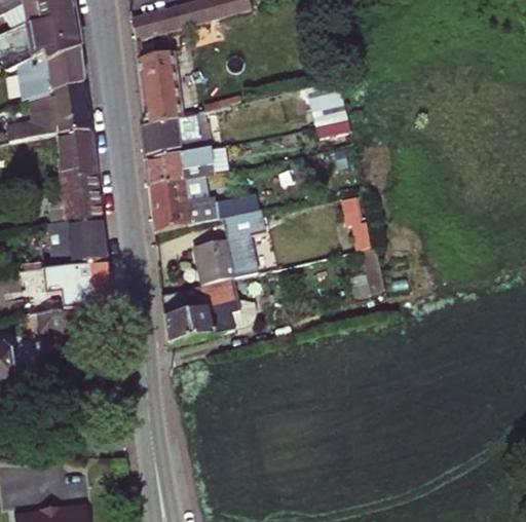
[(81,45),(73,0),(50,0),(24,5),(27,21),(0,33),(0,50),(8,69),(17,65),(42,53),(47,63),(81,45)]
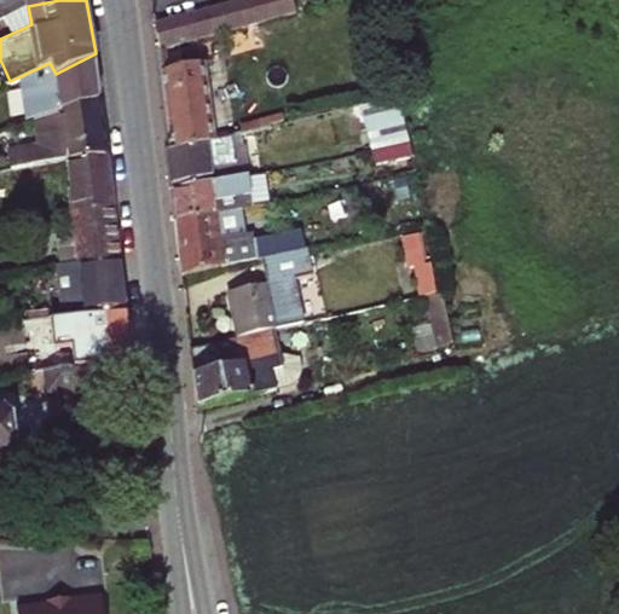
[(0,0),(0,19),(28,6),(59,0),(0,0)]
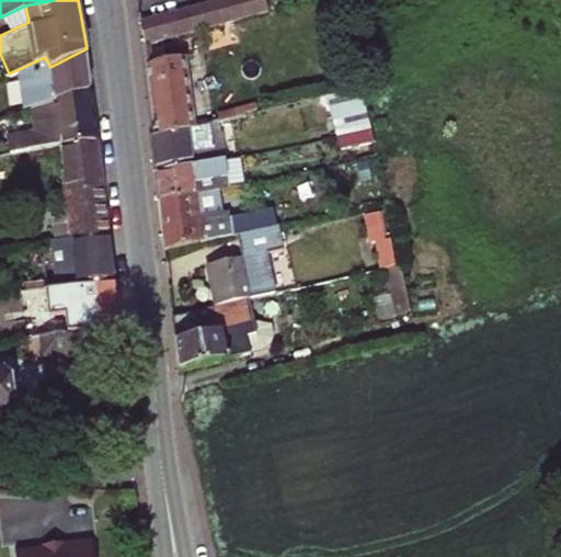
[(201,0),(141,15),(148,40),(268,7),(266,0),(201,0)]
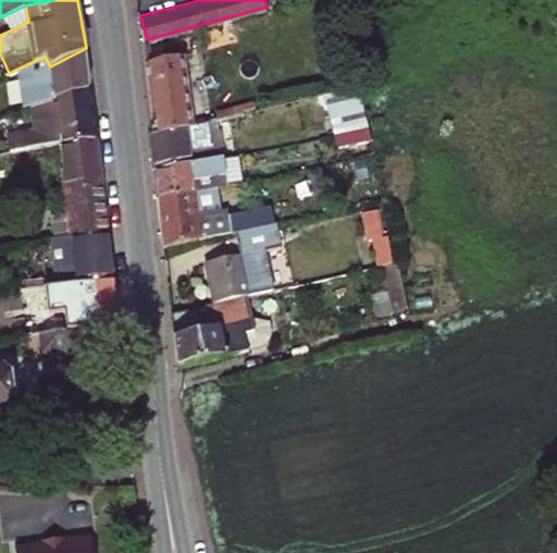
[(25,103),(32,101),(90,85),(86,48),(50,66),(45,57),(19,69),(25,103)]
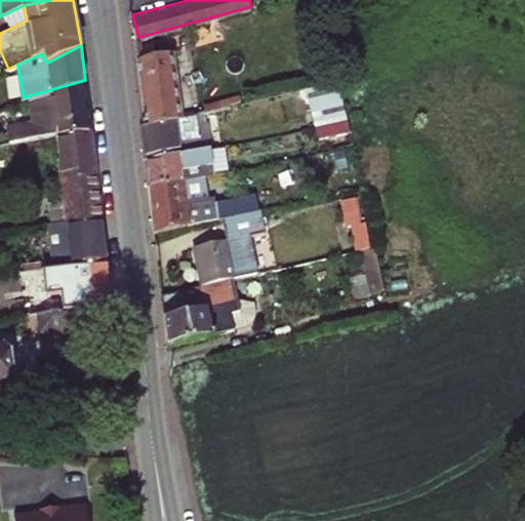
[(137,55),(146,120),(183,116),(173,51),(137,55)]
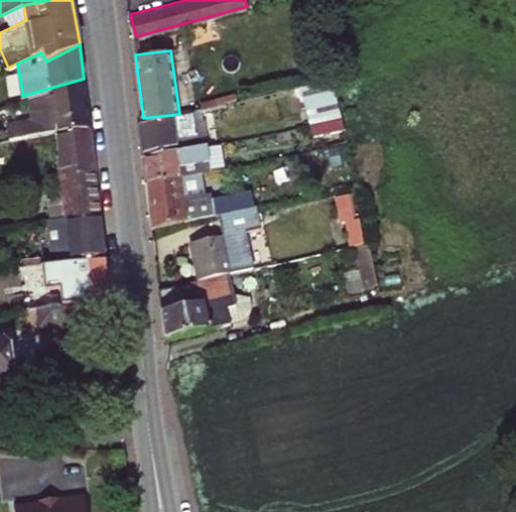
[(332,76),(302,84),(311,122),(341,116),(332,76)]
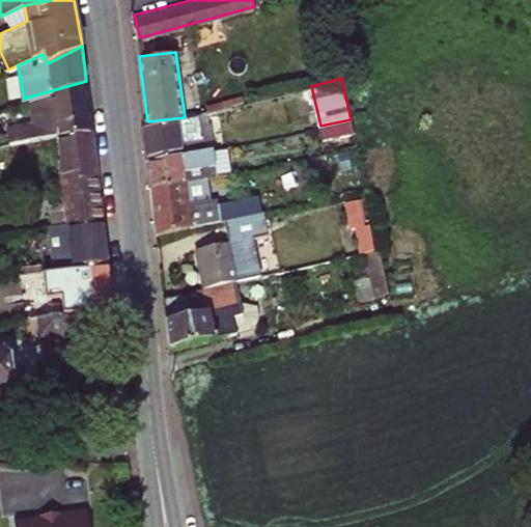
[(86,81),(30,96),(37,121),(58,115),(61,134),(91,129),(86,81)]
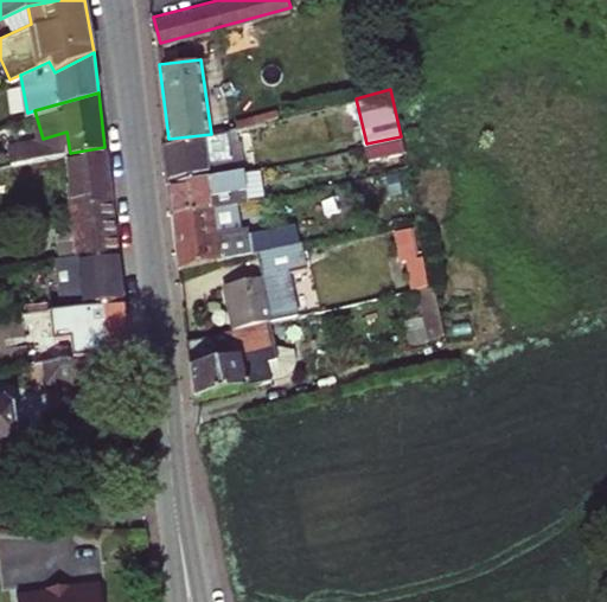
[(168,139),(164,140),(170,180),(229,170),(232,168),(229,140),(241,139),(237,127),(211,134),(168,139)]
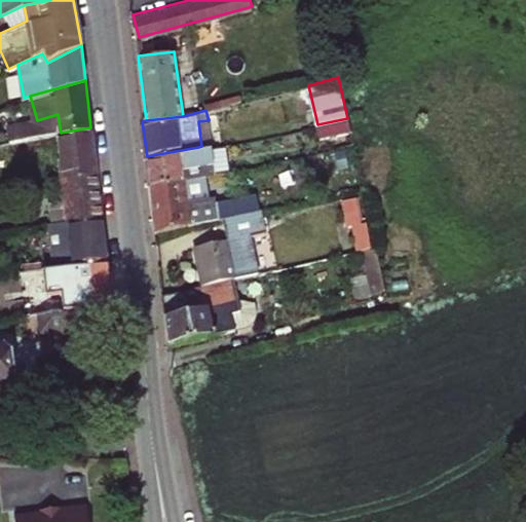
[(347,118),(317,124),(320,136),(350,129),(347,118)]
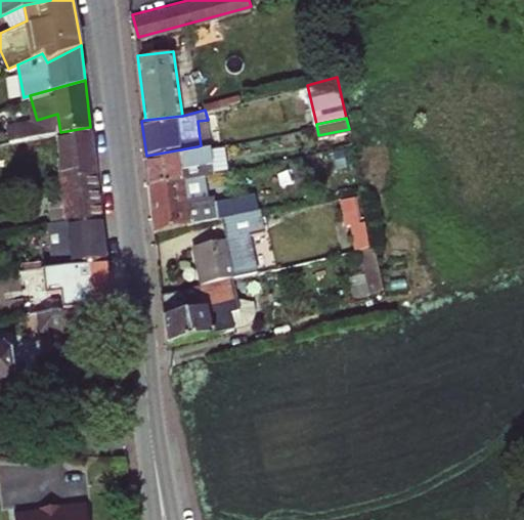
[(96,172),(90,127),(60,132),(57,132),(60,157),(62,175),(96,172)]
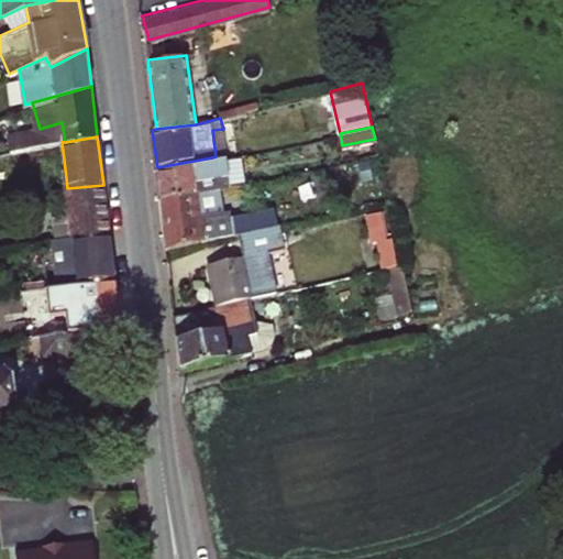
[(157,167),(161,196),(198,188),(243,179),(238,152),(216,156),(212,157),(157,167)]
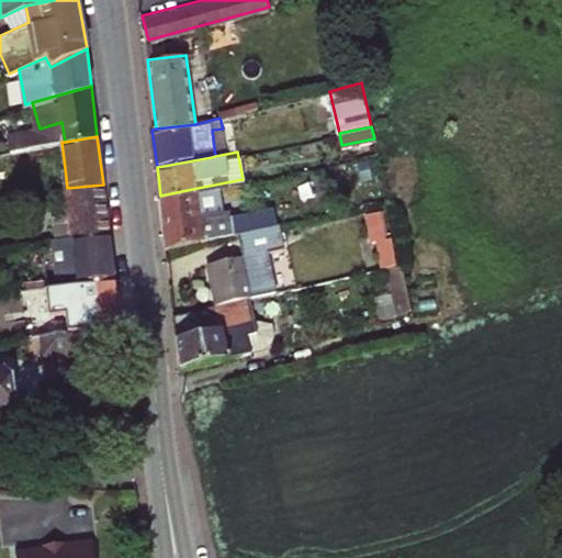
[(67,188),(65,168),(48,170),(52,190),(67,188)]
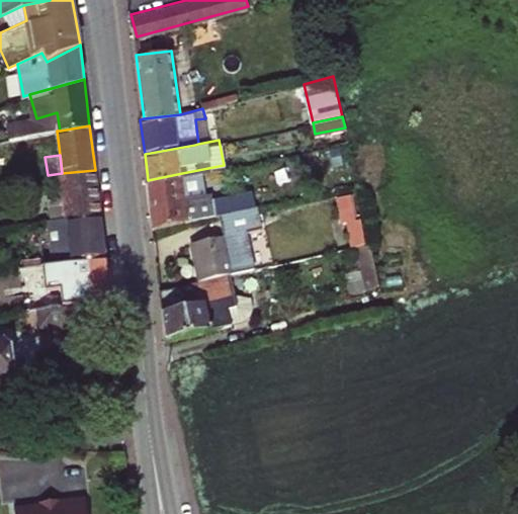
[(100,212),(95,170),(62,173),(68,217),(100,212)]
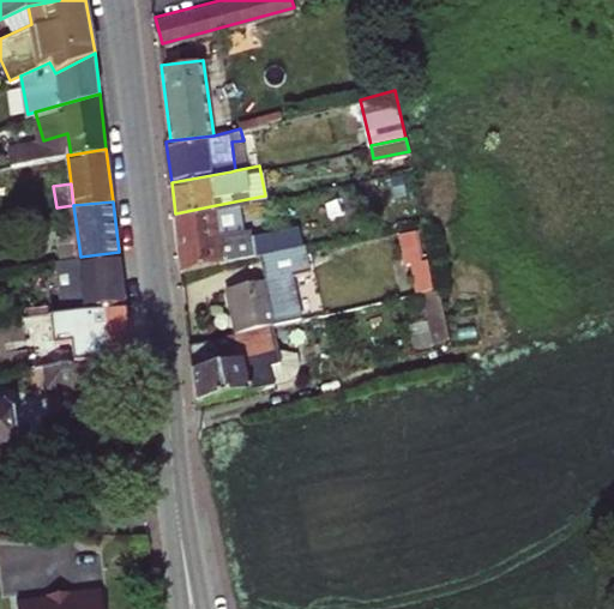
[(80,257),(73,205),(56,207),(61,258),(80,257)]
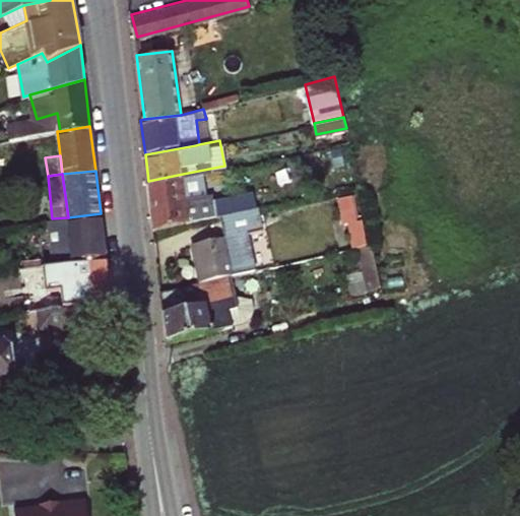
[(148,181),(153,227),(222,213),(225,212),(223,203),(187,205),(183,174),(148,181)]
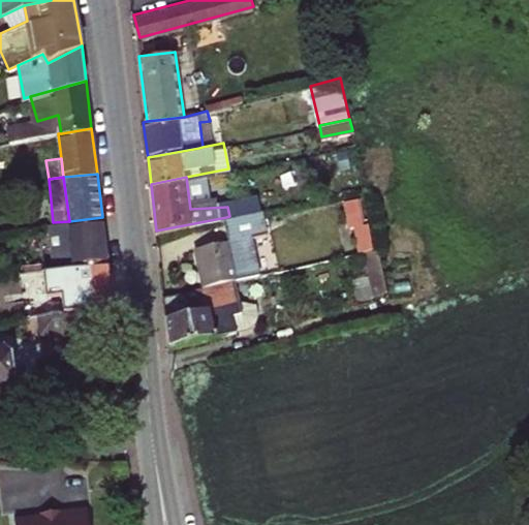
[(360,198),(347,201),(353,227),(366,223),(360,198)]
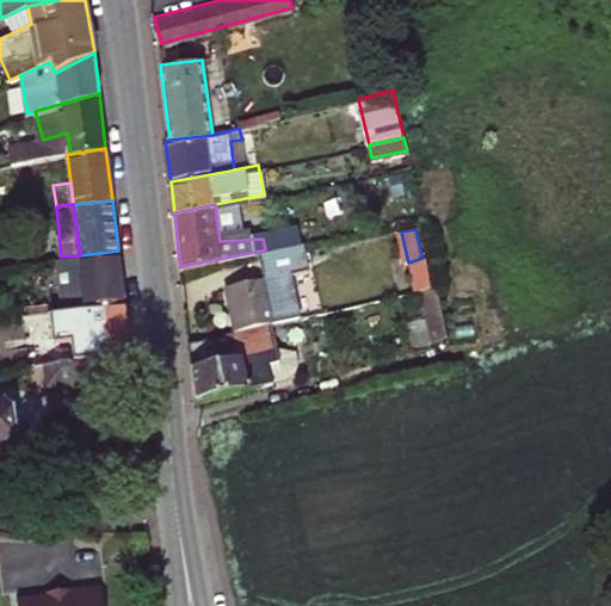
[(227,284),(235,327),(270,320),(295,314),(287,272),(304,267),(300,243),(265,249),(261,251),(266,276),(245,280),(235,283),(227,284)]
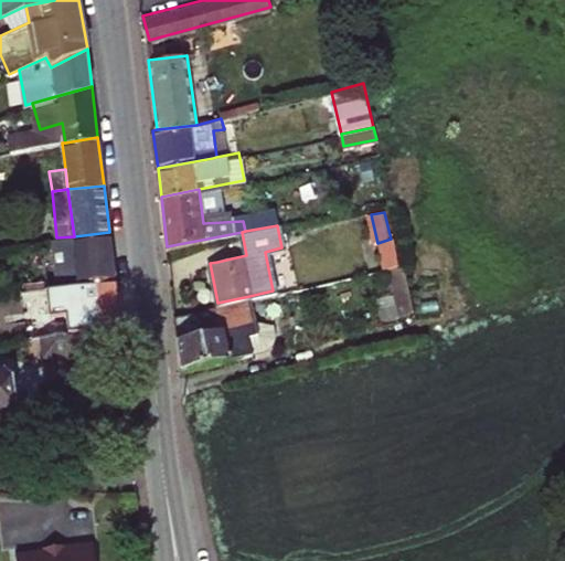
[(109,232),(74,236),(56,237),(51,239),(56,286),(67,285),(115,279),(109,232)]
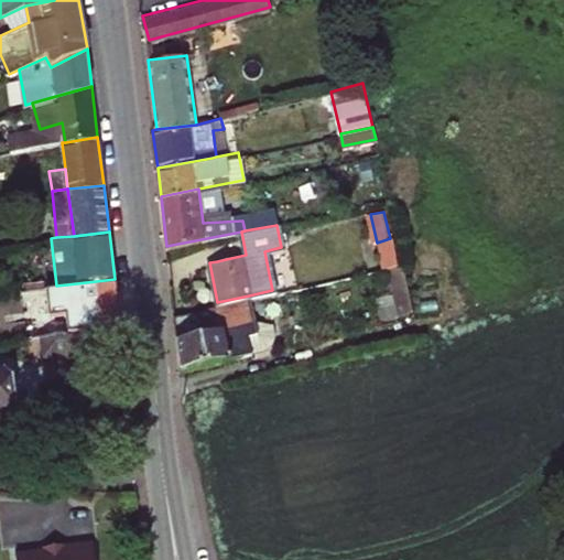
[(215,252),(217,261),(226,259),(224,251),(215,252)]
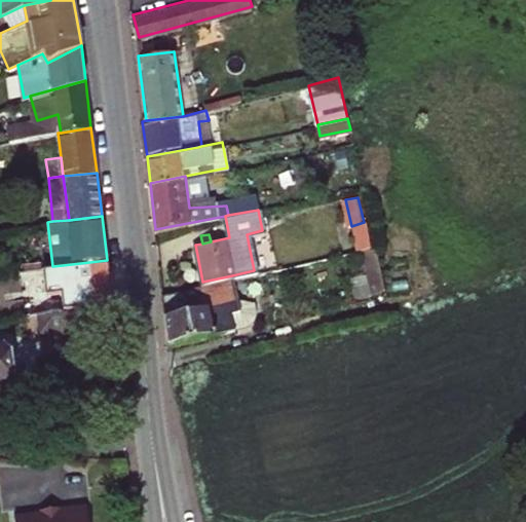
[(377,245),(360,248),(369,286),(349,289),(350,296),(386,288),(377,245)]
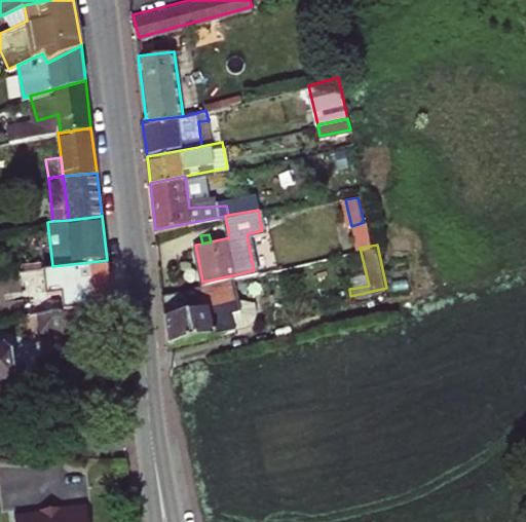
[(76,283),(78,308),(112,305),(107,260),(63,265),(65,284),(76,283)]
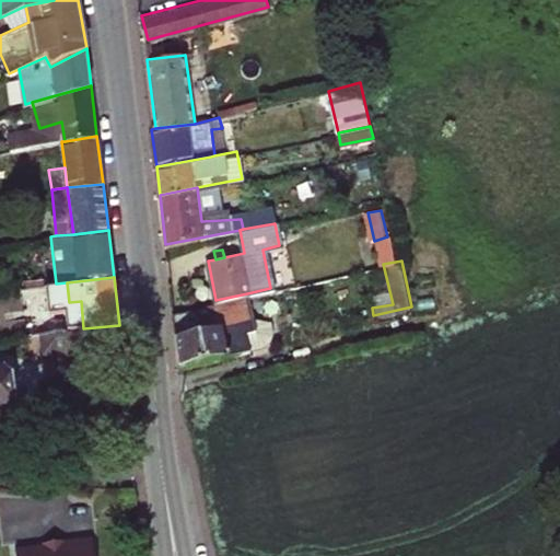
[(69,302),(67,282),(56,284),(62,331),(76,329),(83,328),(81,301),(69,302)]
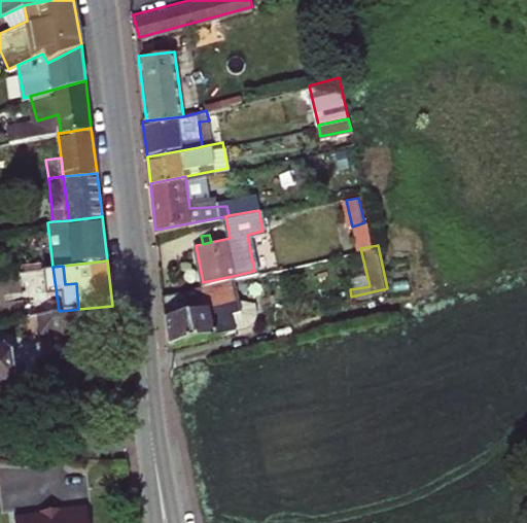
[(163,290),(169,341),(236,326),(236,323),(233,311),(240,310),(239,303),(233,276),(203,282),(163,290)]
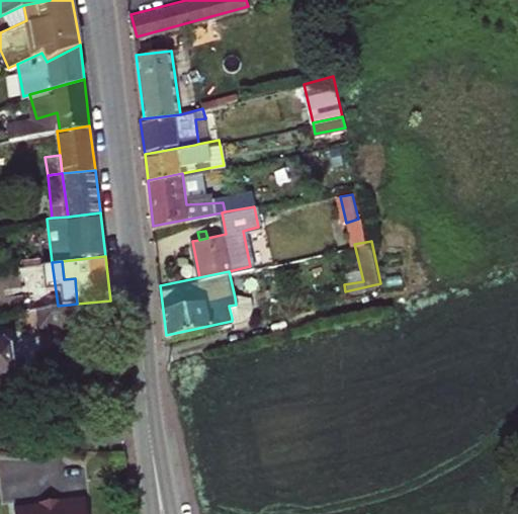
[(247,295),(235,297),(236,305),(229,306),(232,318),(246,315),(250,309),(250,298),(247,295)]
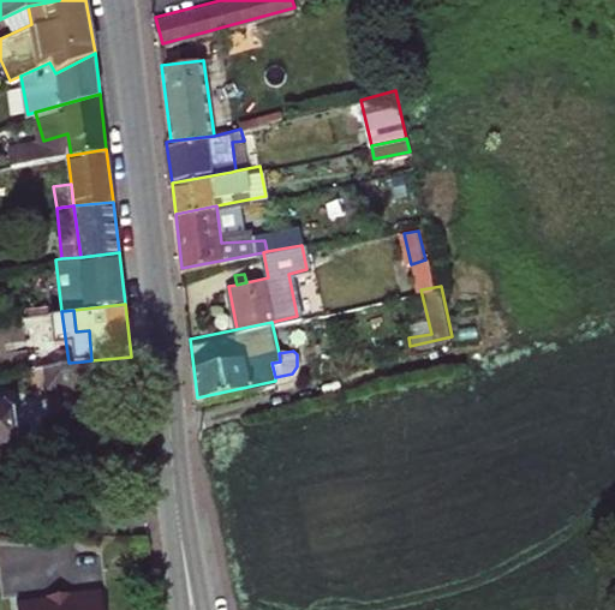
[(69,363),(45,365),(48,388),(85,383),(83,362),(69,363)]
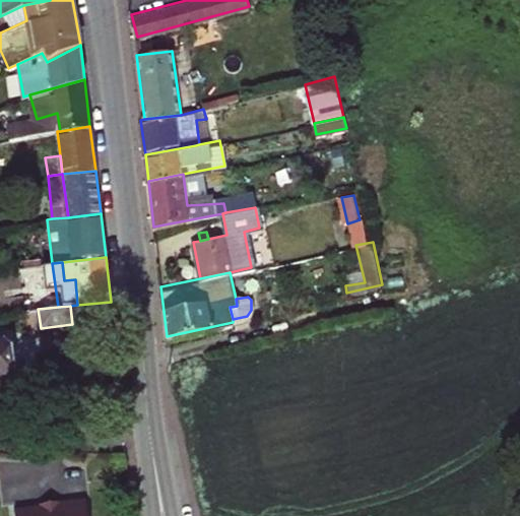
[(15,511),(15,515),(87,515),(85,500),(59,503),(60,505),(42,508),(15,511)]
